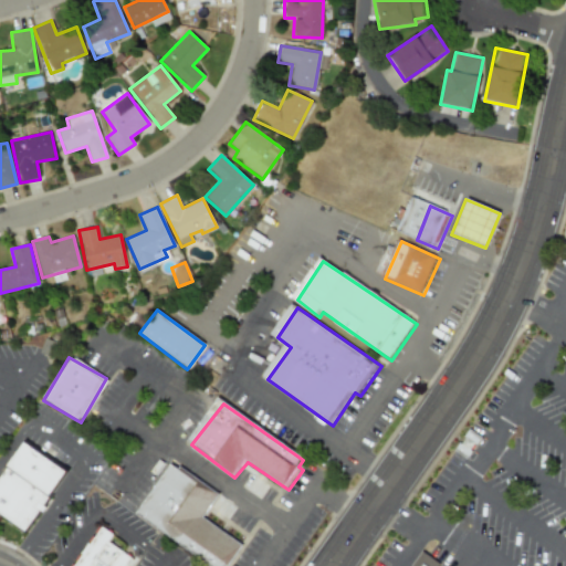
[(70,472),(27,534),(0,515),(0,482),(28,443),(70,472)]
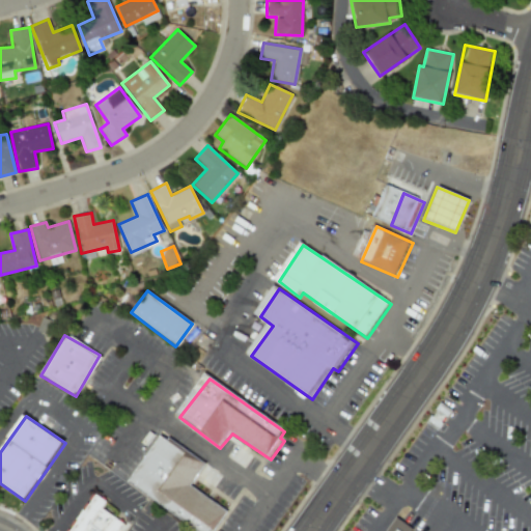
[(165,439),(207,467),(193,487),(230,515),(219,530),(199,530),(134,484),(165,439)]
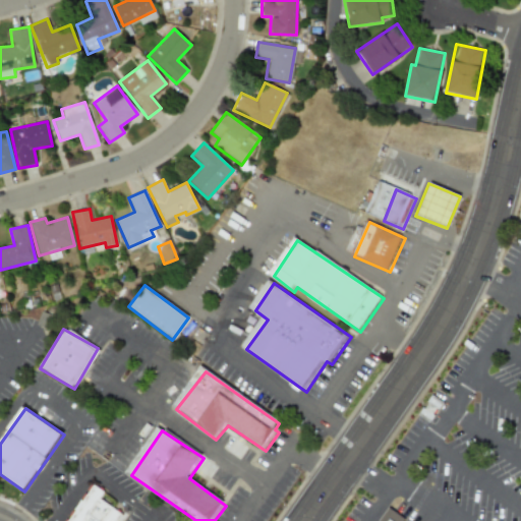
[(70,520),(95,485),(106,493),(102,500),(124,515),(120,520),(70,520)]
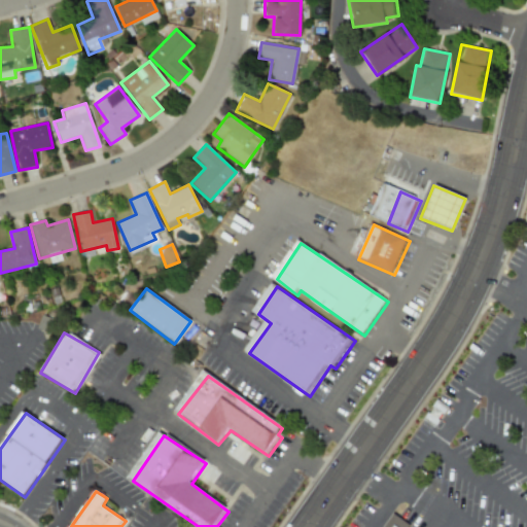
[(406,526),(408,525),(391,514),(383,526),(406,526)]
